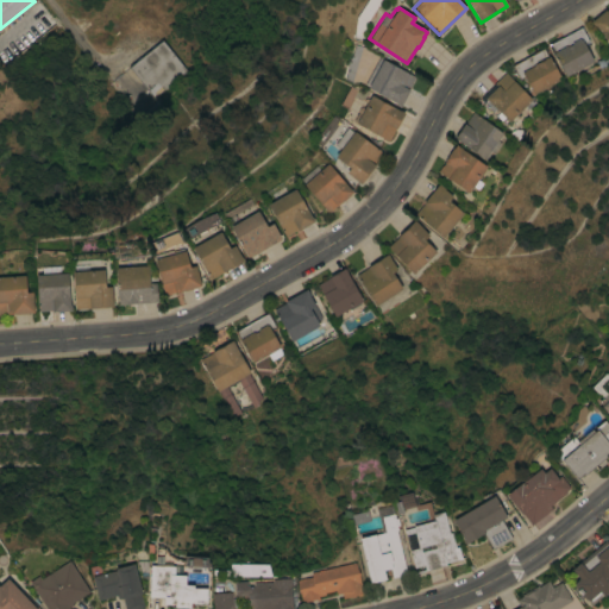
[(604,10),(606,11),(608,7),(608,43),(595,25),(594,26),(590,22),(604,10)]
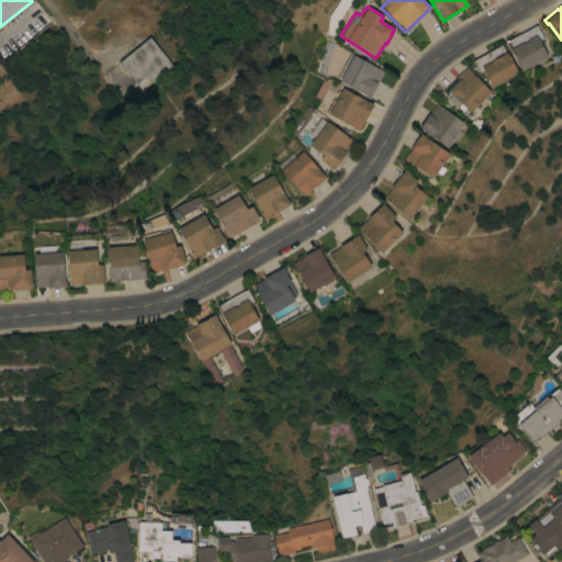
[(521,70),(512,53),(510,53),(504,41),(517,34),(518,35),(536,25),(543,38),(539,41),(547,56),(521,70)]
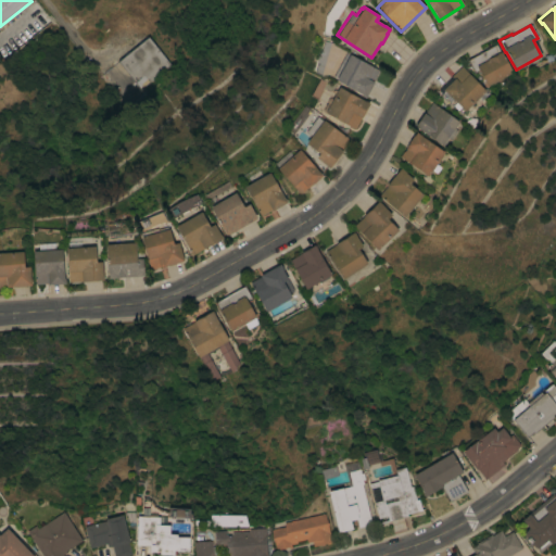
[(148,37),(169,64),(140,89),(117,62),(148,37)]
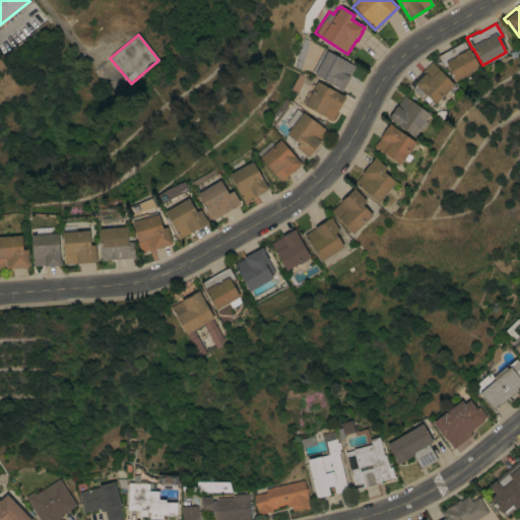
[(437,56),(463,42),(467,49),(468,48),(478,67),(466,74),(469,80),(458,86),(447,66),(443,68),(437,56)]
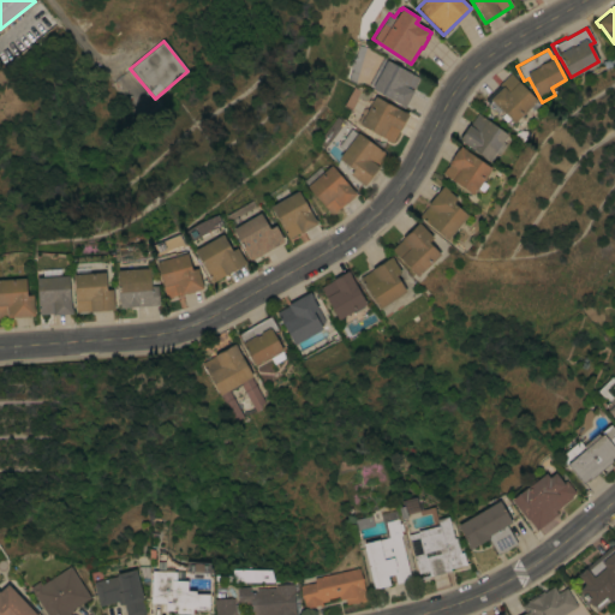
[(386,60),(418,78),(412,90),(413,90),(404,107),(399,105),(400,105),(371,89),(386,60)]
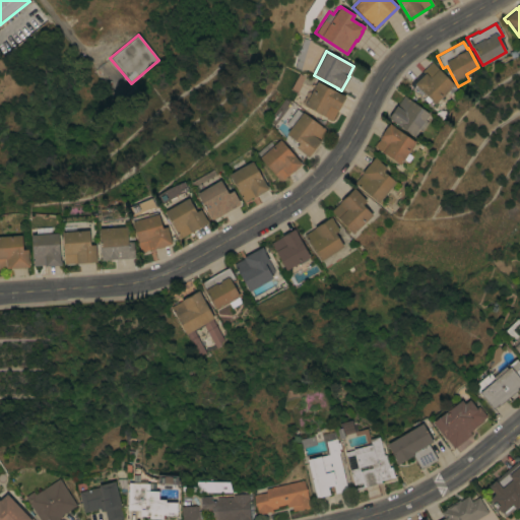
[(409,85),(421,73),(420,72),(431,62),(453,84),(439,99),(441,101),(438,105),(436,103),(434,104),(431,101),(428,104),(423,99),(427,95),(423,92),(420,95),(409,85)]
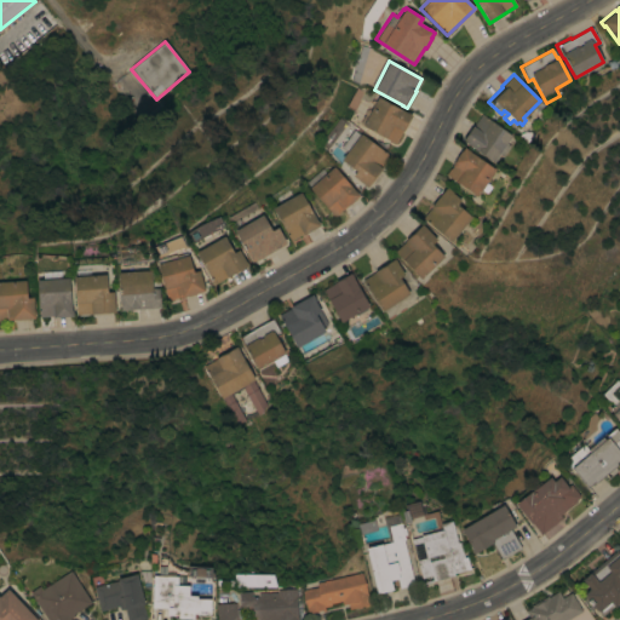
[(378,97),(407,113),(411,115),(395,144),(362,126),(378,97)]
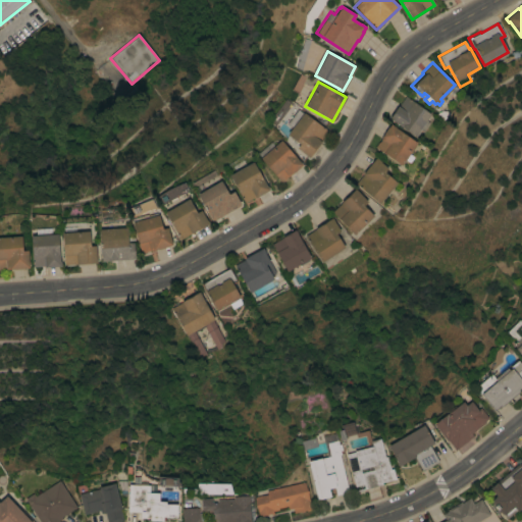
[(430,114),(426,120),(429,123),(422,133),(419,131),(415,137),(393,120),(392,121),(388,118),(398,106),(405,96),(430,114)]
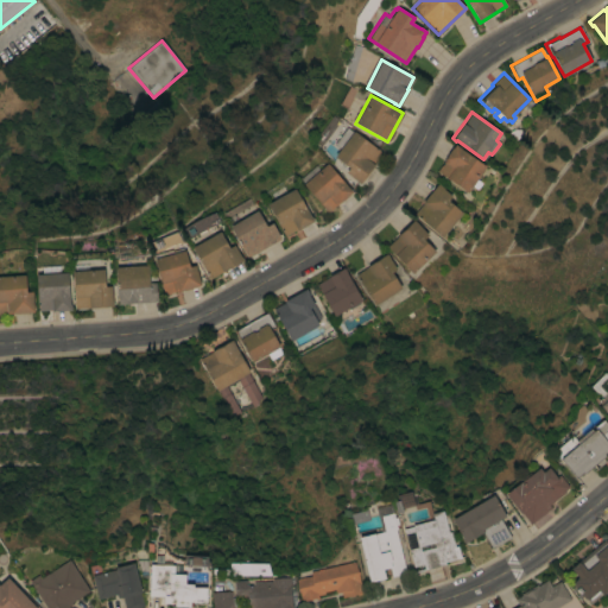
[(337,140),(336,140),(339,137),(339,138),(346,128),(352,132),(353,131),(382,153),(360,183),(346,172),(349,168),(334,157),(335,156),(329,151),(337,140)]
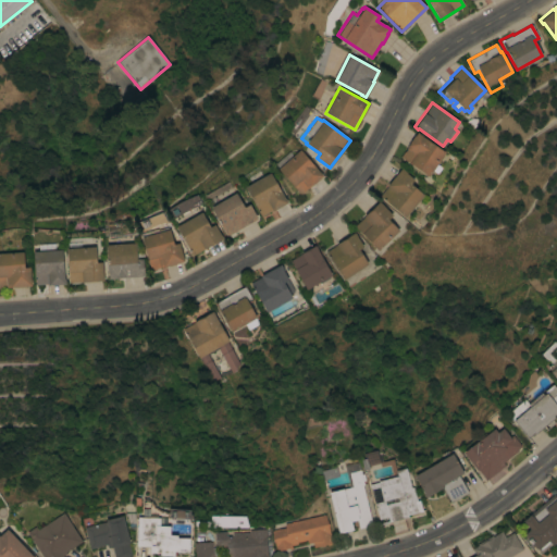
[(436,164),(441,168),(436,174),(432,171),(429,176),(399,157),(403,151),(404,152),(406,149),(408,146),(407,146),(409,141),(413,135),(415,135),(417,132),(421,135),(421,136),(444,152),(436,164)]
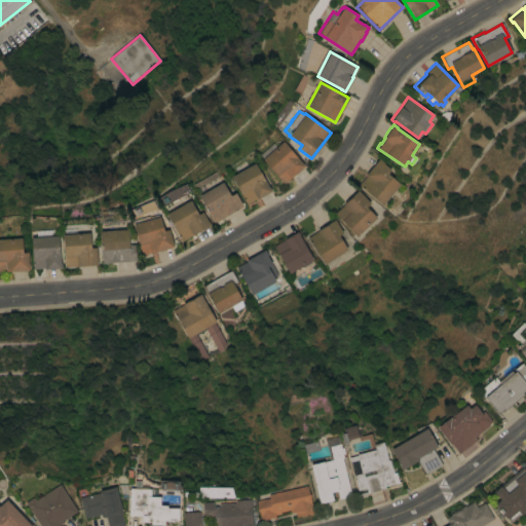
[(283,141),(304,165),(301,167),(302,168),(296,174),(295,173),(284,184),(262,159),(283,141)]
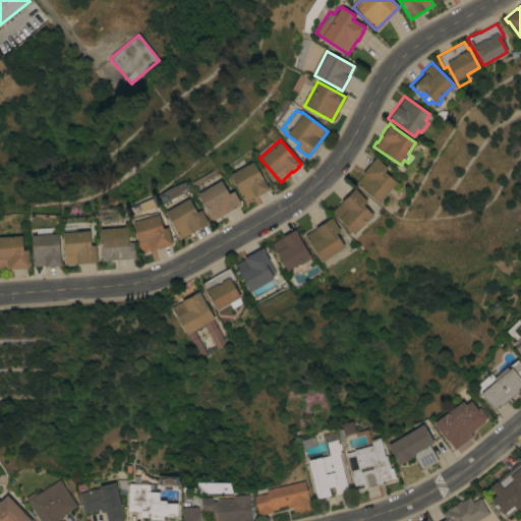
[(379,204),(354,183),(362,174),(361,174),(375,157),(380,161),(379,162),(387,168),(384,172),(396,182),(379,204)]
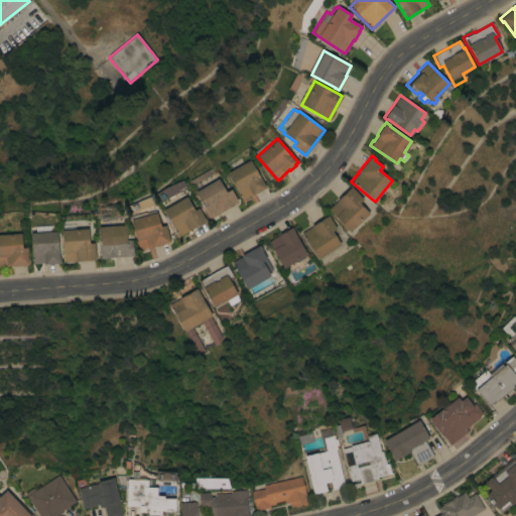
[(250,160),(263,183),(264,183),(266,187),(252,196),(252,195),(242,201),(227,173),(250,160)]
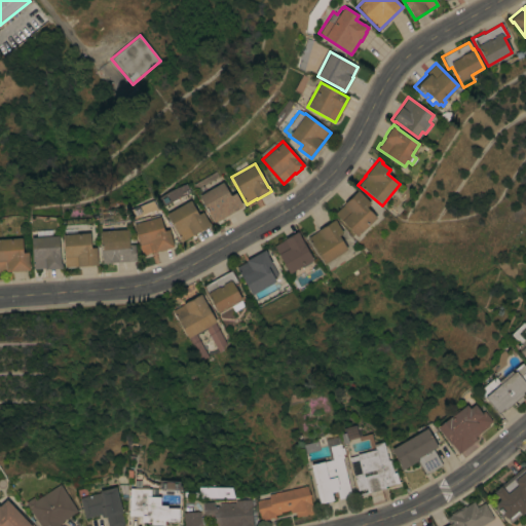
[(222,182),(230,196),(234,194),(241,207),(225,216),(225,217),(214,224),(204,208),(205,208),(198,196),(222,182)]
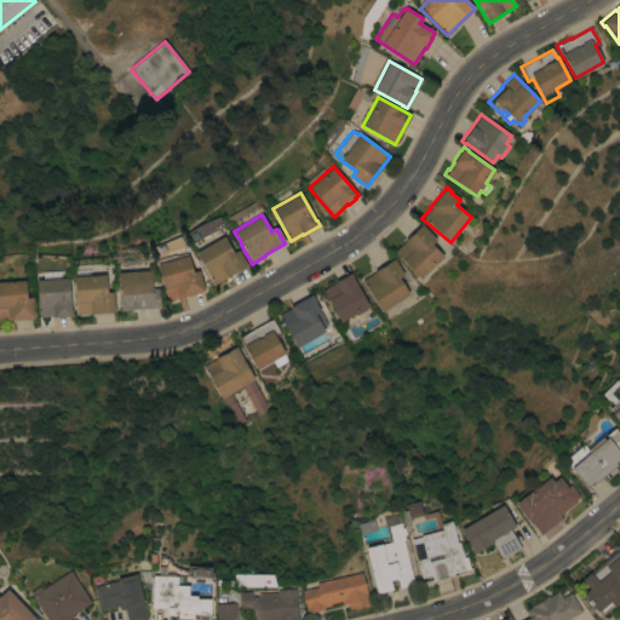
[(420,279),(394,252),(405,241),(422,224),(436,240),(431,244),(443,257),(420,279)]
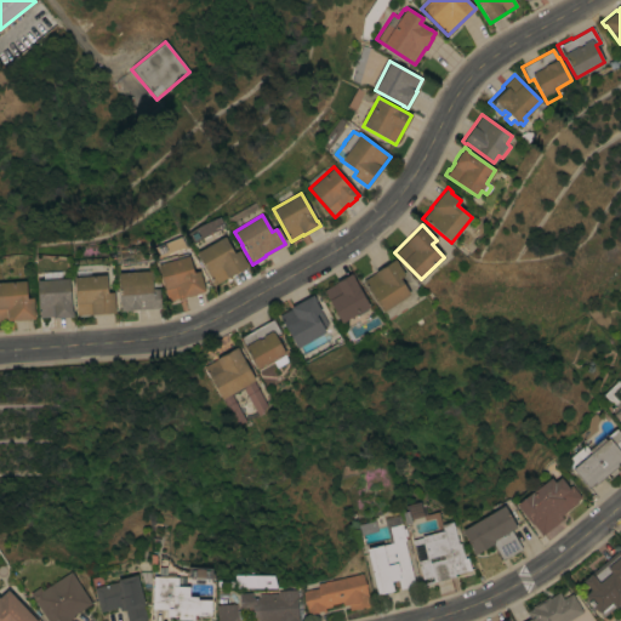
[(224,237),(234,254),(239,250),(245,262),(246,262),(249,266),(215,285),(197,252),(224,237)]
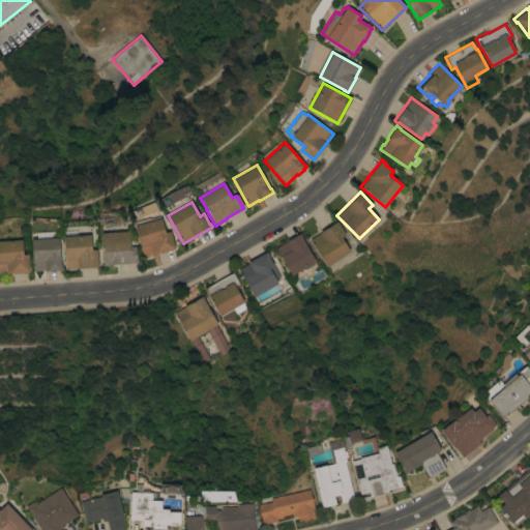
[(149,217),(150,218),(159,216),(159,218),(160,218),(165,233),(170,231),(175,248),(170,249),(170,251),(160,253),(159,253),(143,257),(135,226),(134,222),(149,217)]
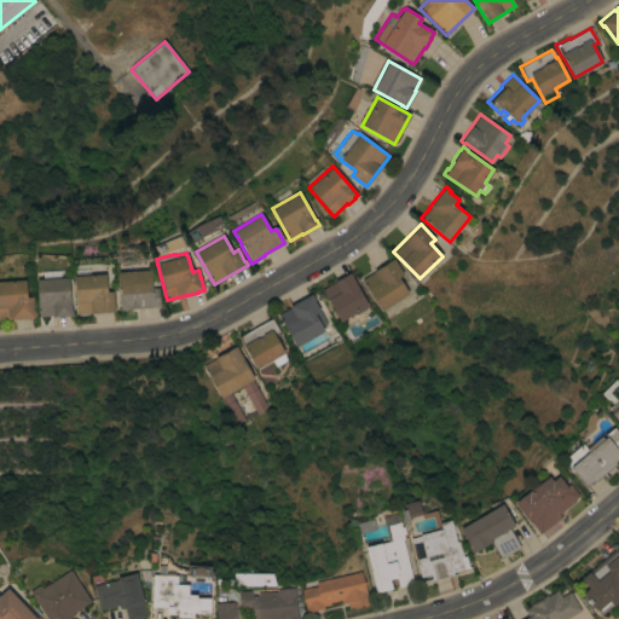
[(381,311),(362,281),(374,272),(374,271),(393,258),(395,262),(403,273),(398,277),(409,294),(381,311)]
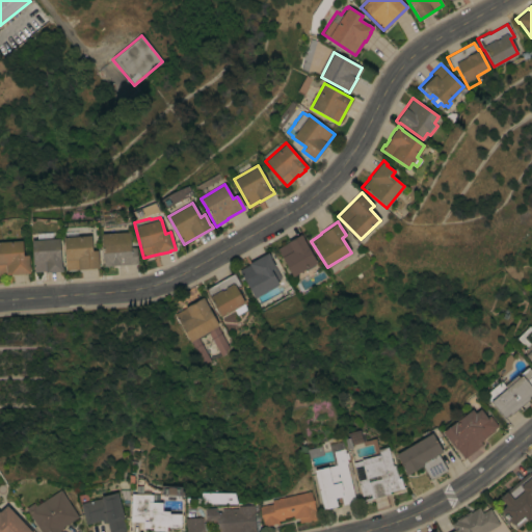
[(130,232),(131,240),(135,240),(136,244),(137,247),(136,247),(137,264),(104,266),(101,234),(130,232)]
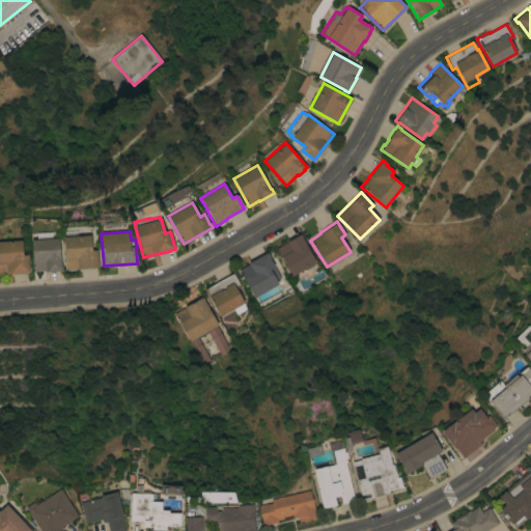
[(291,276),(276,248),(286,242),(300,233),(302,238),(315,262),(291,276)]
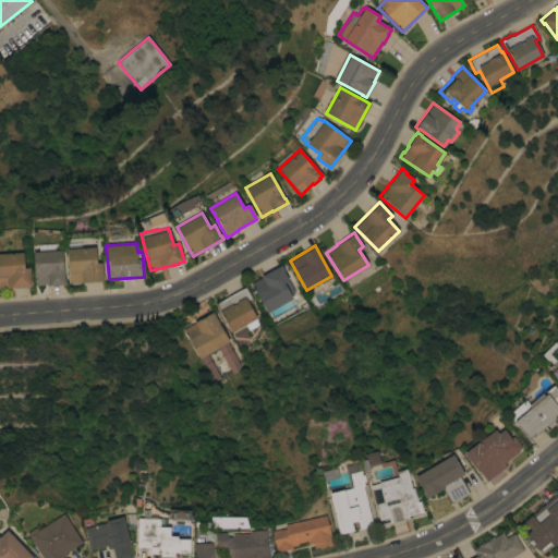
[(95,246),(97,263),(101,263),(102,277),(104,277),(104,280),(69,283),(65,250),(95,246)]
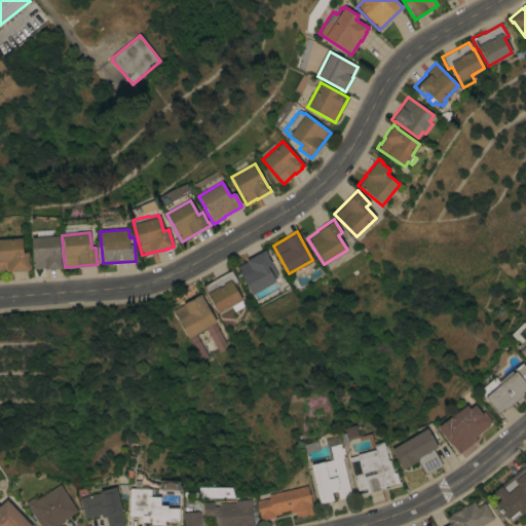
[(59,235),(61,263),(62,263),(62,268),(45,269),(45,268),(33,268),(31,237),(59,235)]
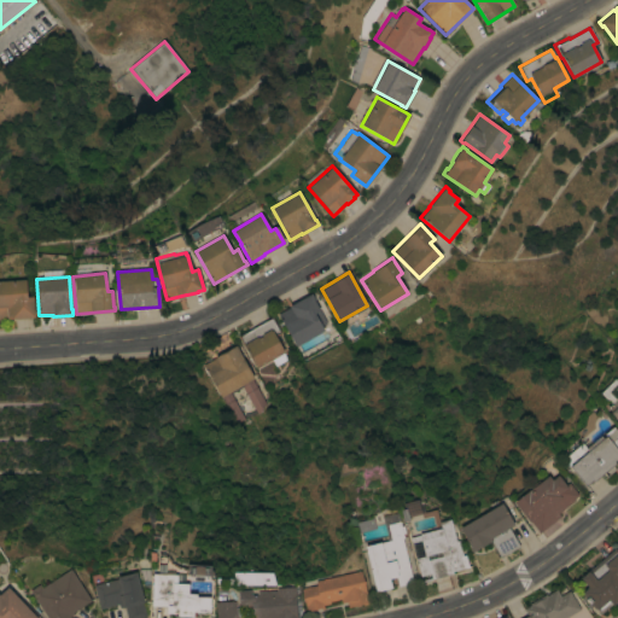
[(0,280),(25,279),(27,296),(33,296),(34,310),(34,316),(28,318),(29,318),(16,319),(16,318),(0,319),(0,280)]
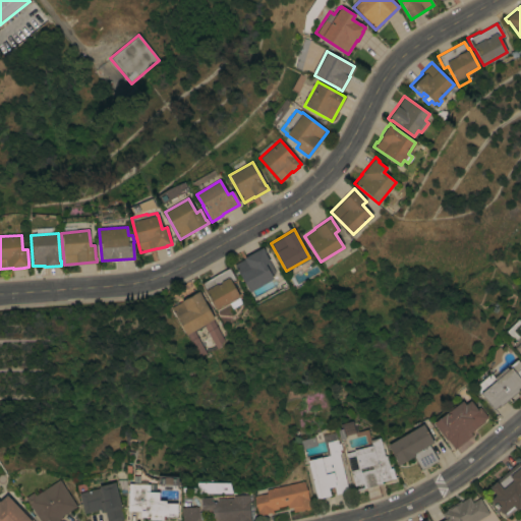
[(249,291),(234,265),(244,258),(243,257),(262,247),(265,252),(264,252),(275,273),(271,275),(273,278),(249,291)]
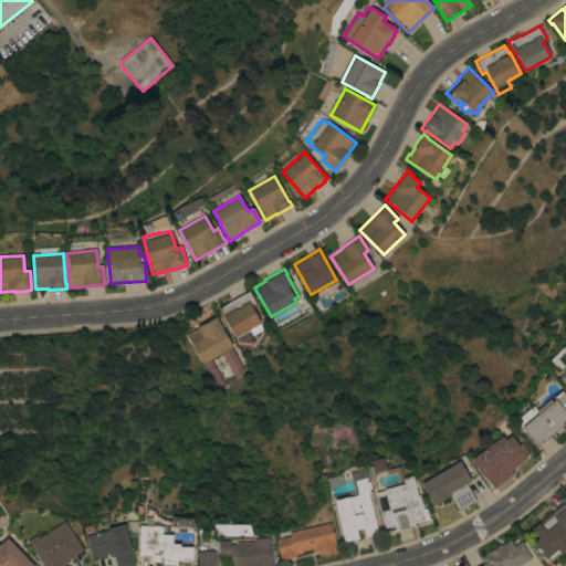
[(258,305),(252,308),(260,323),(259,323),(262,327),(251,334),(248,329),(234,337),(217,307),(249,290),(258,305)]
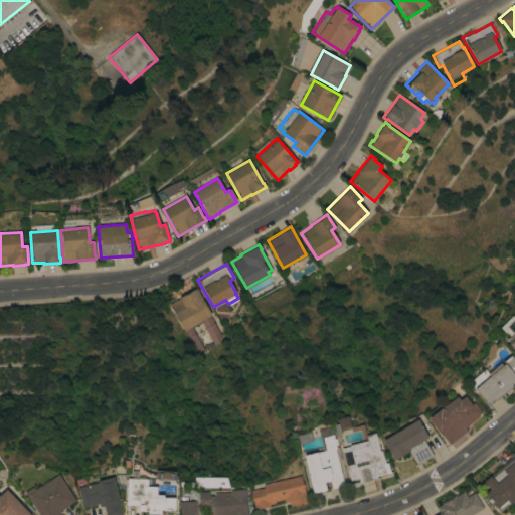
[(183,331),(168,304),(179,298),(195,288),(211,315),(183,331)]
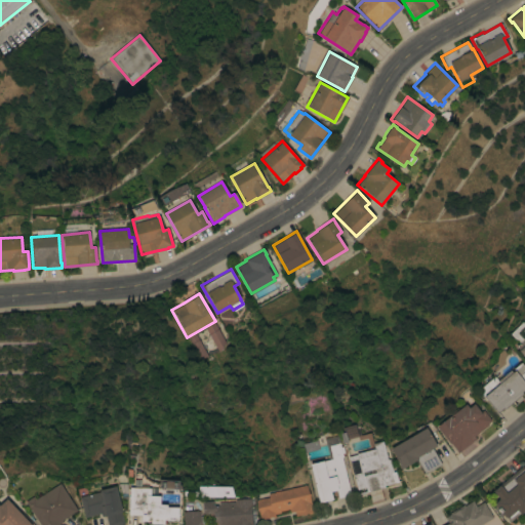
[(524,358),(514,345),(524,335),(524,358)]
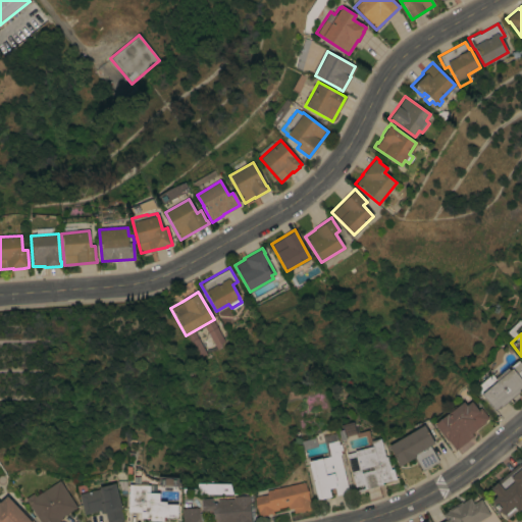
[(517,360),(521,365),(521,388),(521,387),(518,390),(519,392),(516,394),(519,397),(514,401),(511,398),(501,407),(500,406),(494,410),(478,390),(481,387),(478,384),(490,374),(494,378),(507,368),(509,370),(511,368),(510,367),(517,360)]
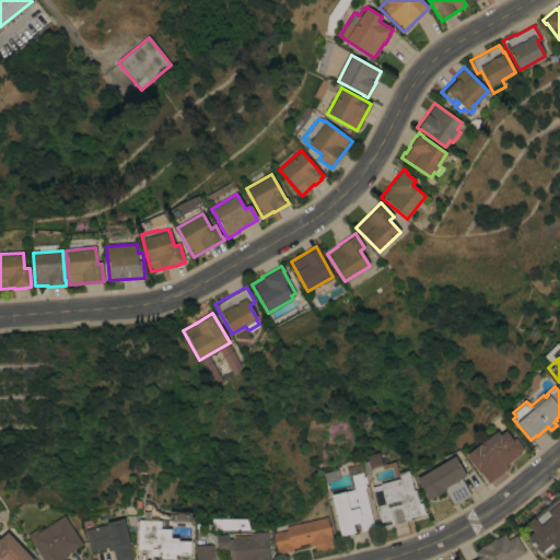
[(505,465),(508,468),(488,482),(480,473),(479,474),(465,455),(479,444),(479,441),(488,435),(490,435),(497,431),(499,434),(504,430),(512,440),(515,438),(524,448),(520,451),(521,453),(505,465)]
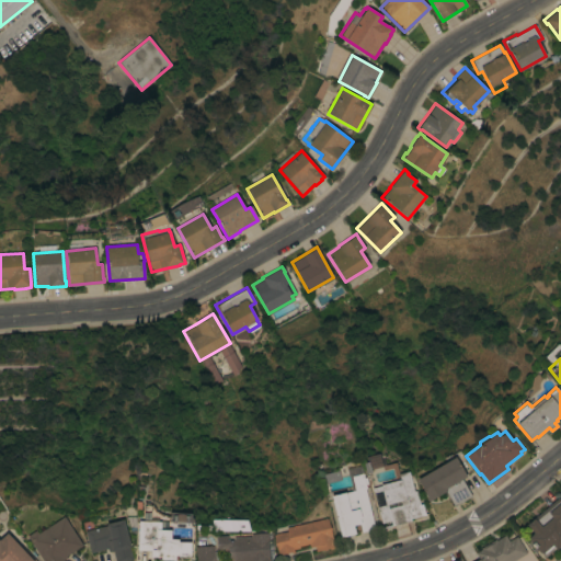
[(455,457),(466,477),(461,479),(471,496),(454,506),(445,491),(428,501),(425,497),(426,496),(416,479),(455,457)]
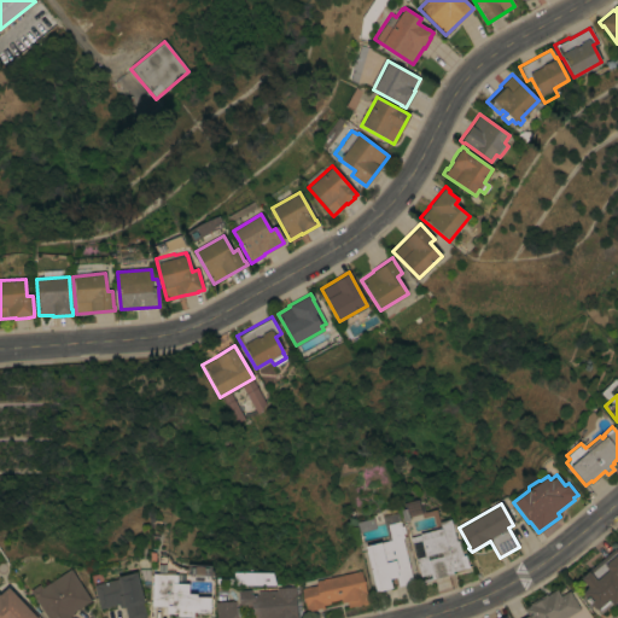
[(409,537),(419,535),(419,534),(439,528),(438,522),(450,519),(455,541),(458,541),(462,555),(465,554),(468,567),(452,571),(453,573),(420,582),(420,581),(431,578),(430,573),(419,577),(409,537)]
